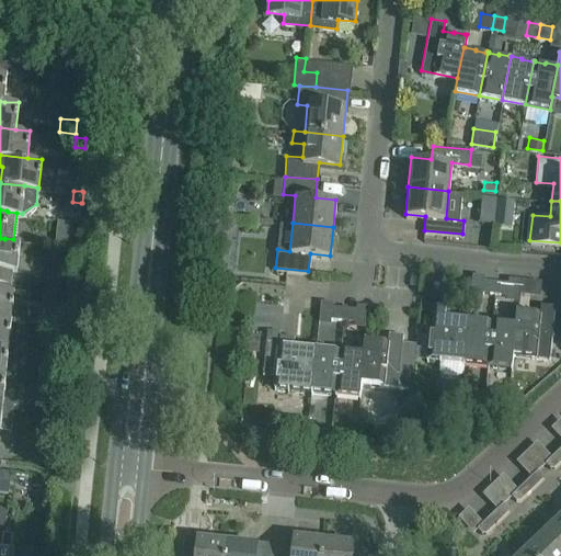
[(0,238),(0,279),(10,281),(12,268),(16,268),(19,240),(13,239),(4,238),(4,239),(0,238)]
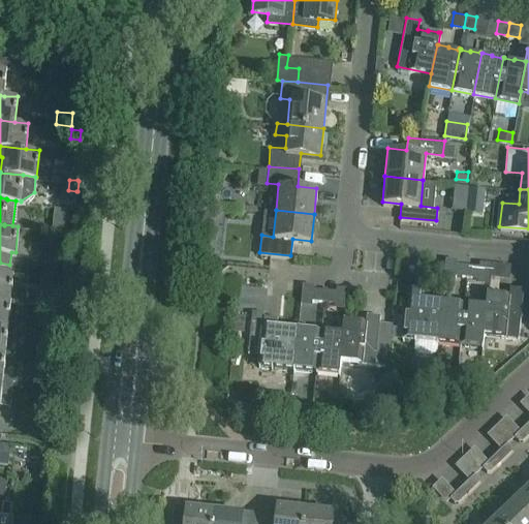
[(466,275),(468,263),(456,260),(455,273),(466,275)]
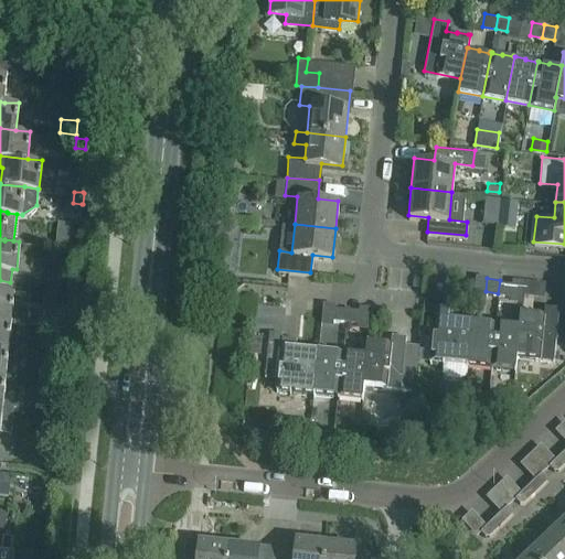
[(500,280),(498,293),(510,294),(511,281),(500,280)]
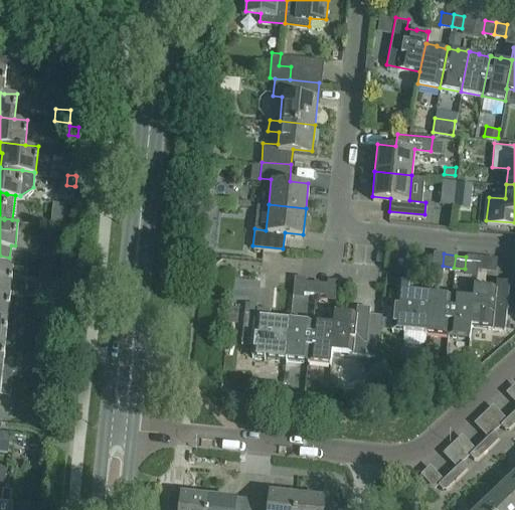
[(0,290),(10,291),(13,266),(0,264),(0,290)]
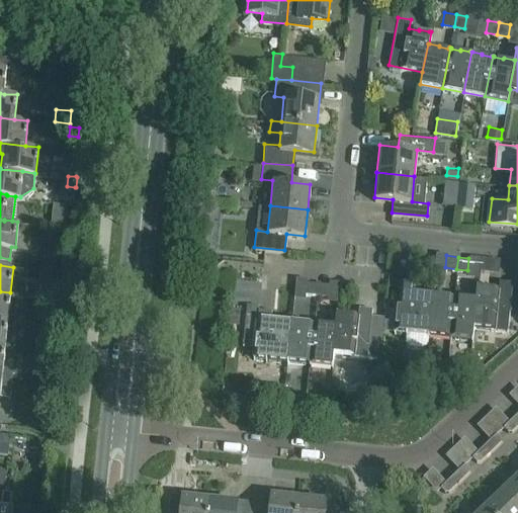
[(37,283),(54,284),(55,271),(38,270),(37,283)]
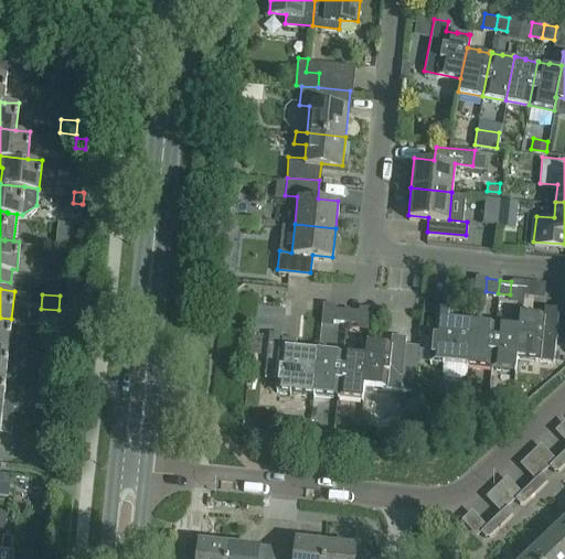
[(515,355),(516,355),(553,359),(558,305),(544,303),(543,313),(532,312),(520,310),(518,323),(519,323),(515,355)]
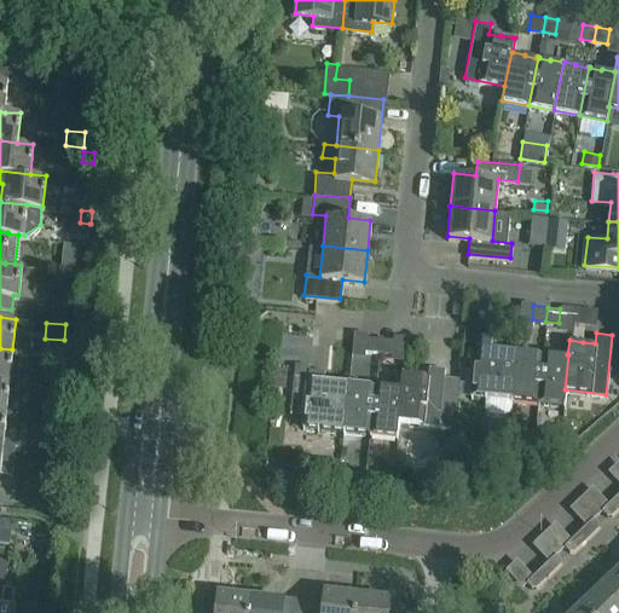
[(379,351),(380,336),(366,335),(364,350),(379,351)]
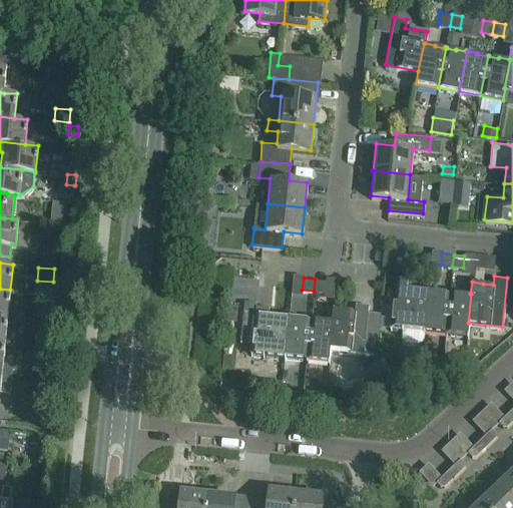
[(423,339),(423,331),(424,331),(428,289),(417,288),(417,289),(407,288),(408,279),(394,278),(389,327),(402,329),(401,337),(405,341),(418,342),(423,339)]
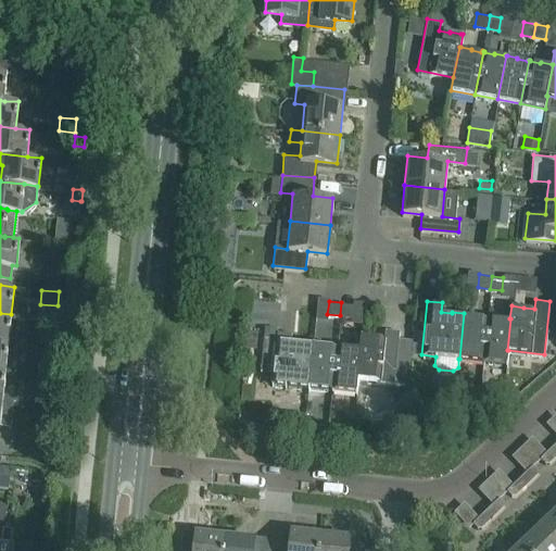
[(341,302),(340,315),(352,316),(353,303),(341,302)]
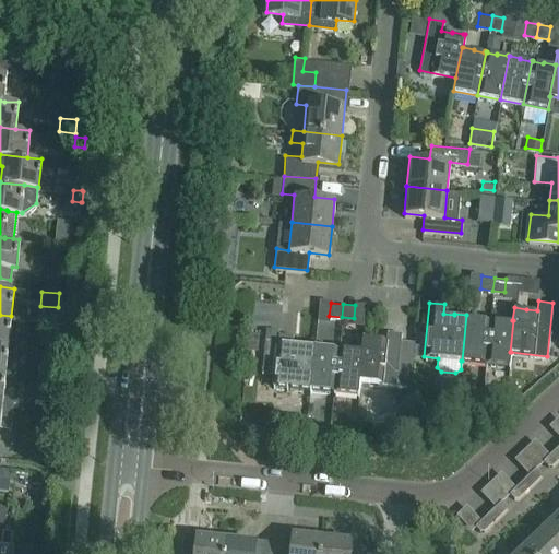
[(0,342),(9,343),(11,316),(0,315),(0,342)]
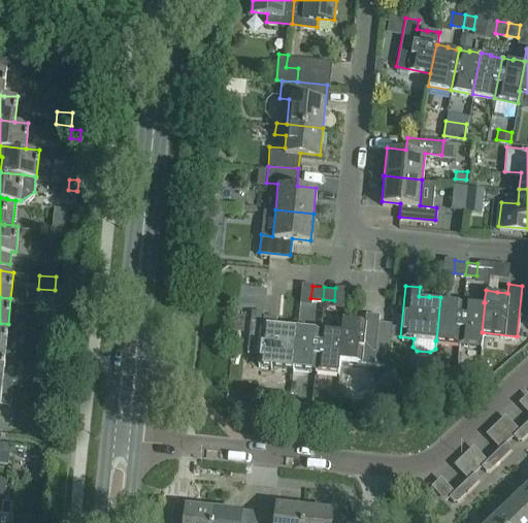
[(436,340),(459,342),(463,300),(451,299),(440,297),(436,340)]
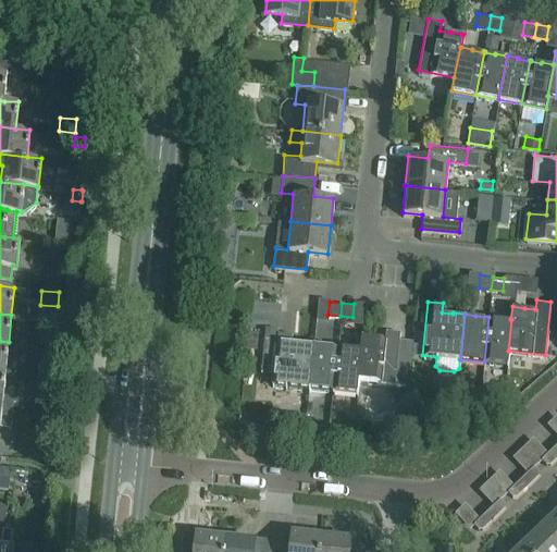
[(489,317),(484,362),(508,364),(509,351),(508,351),(511,319),(510,319),(499,318),(489,317)]
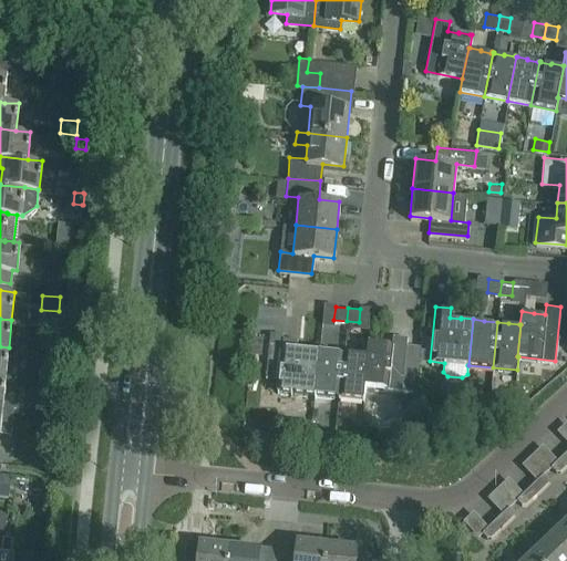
[(315,394),(319,349),(318,349),(307,347),(307,349),(296,347),(297,336),(282,335),(282,331),(269,330),(265,375),(266,375),(266,374),(278,375),(277,391),(315,394)]
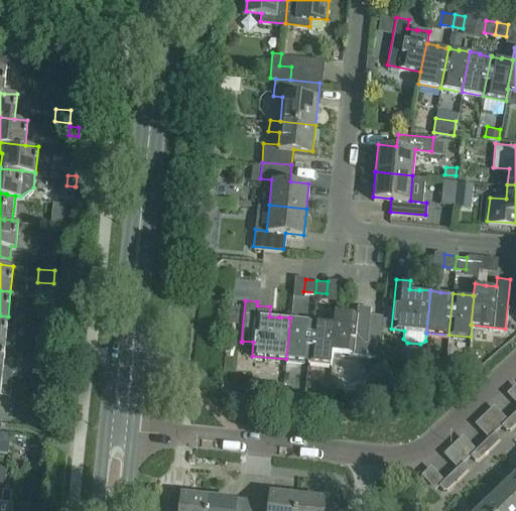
[(382,314),(370,313),(370,305),(357,304),(356,313),(346,312),(335,311),(334,323),(332,351),(378,356),(382,314)]
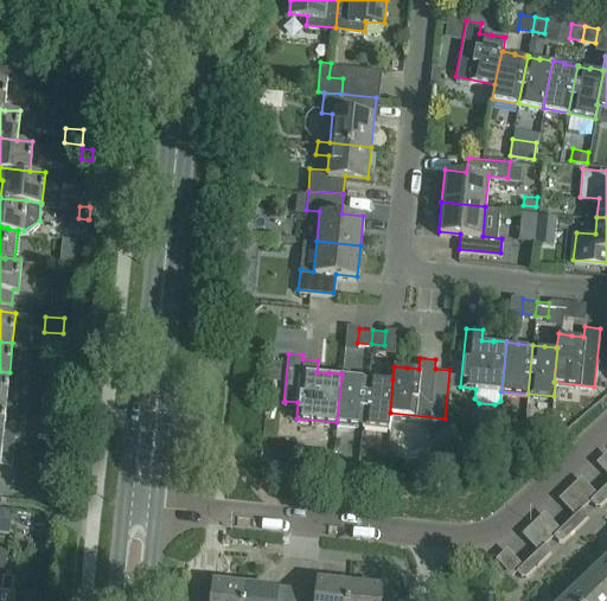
[(363,424),(368,376),(366,376),(366,377),(355,376),(343,375),(343,373),(342,373),(337,422),(363,424)]
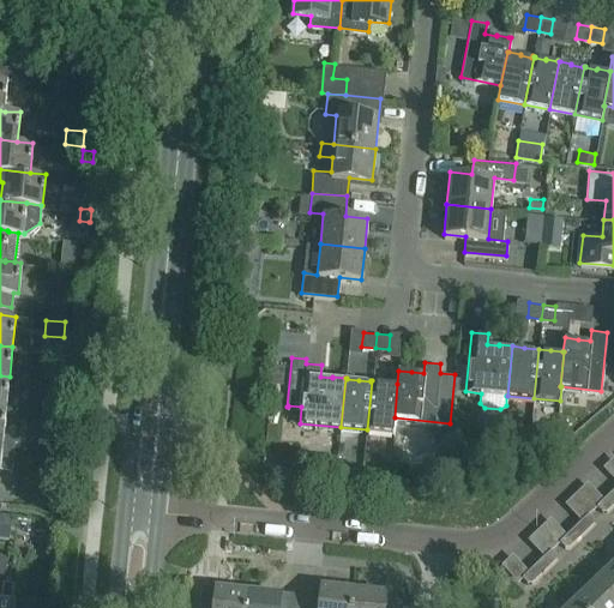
[(372,380),(367,429),(393,432),(395,417),(397,384),(384,383),(384,384),(372,383),(373,380),(372,380)]
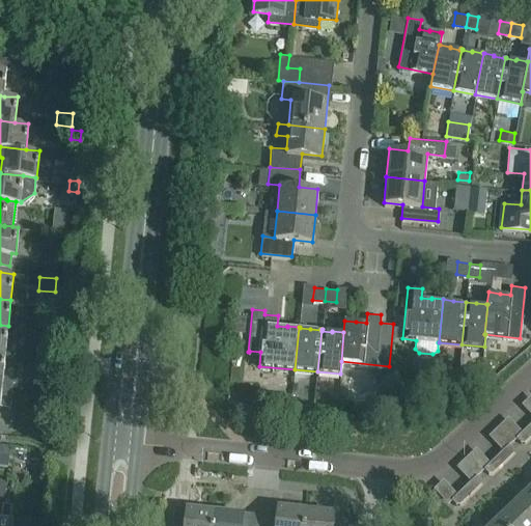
[(0,404),(11,406),(14,380),(3,378),(0,378),(0,404)]
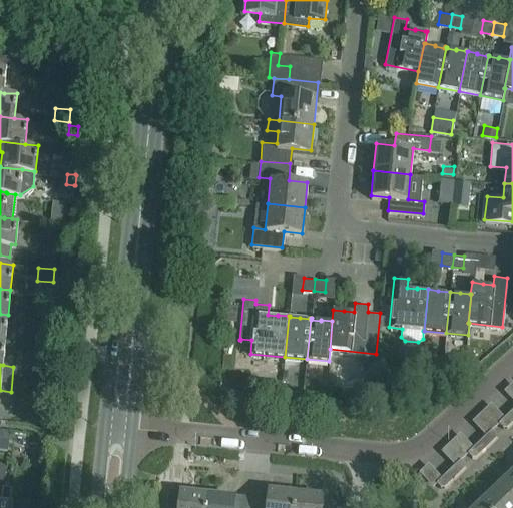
[(34,418),(46,420),(47,410),(35,408),(34,418)]
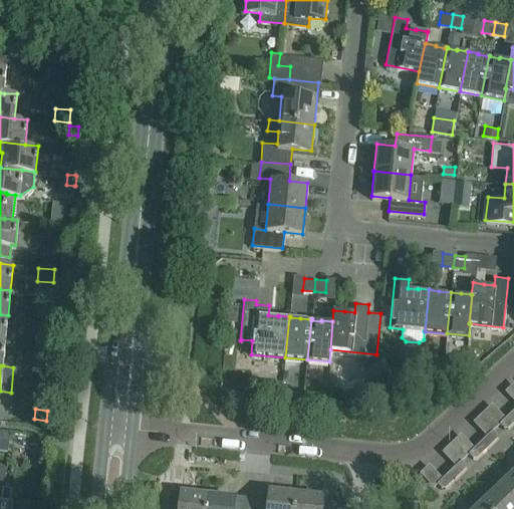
[(513,419),(513,413),(512,411),(499,422),(503,426),(507,426),(513,419)]
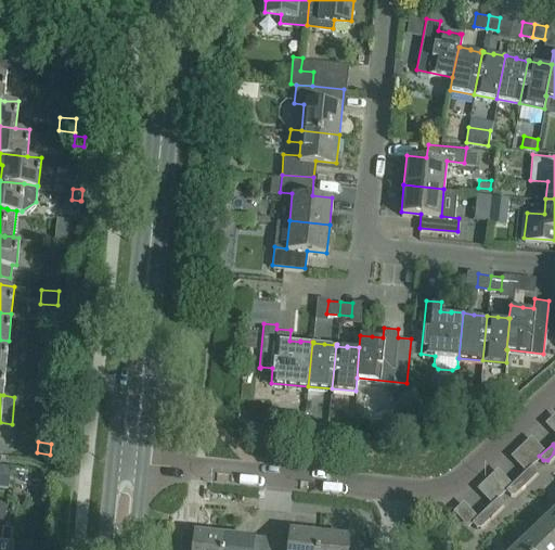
[(11,463),(0,461),(0,483),(8,484),(11,463)]
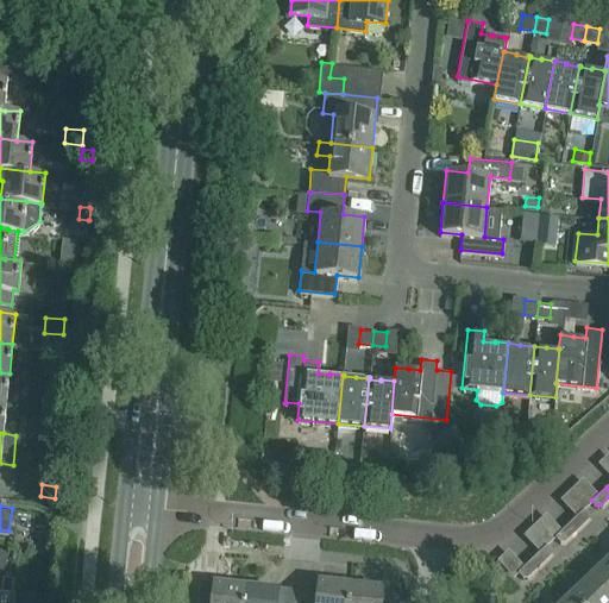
[(526,540),(509,556),(496,541),(487,550),(509,572),(556,529),(534,506),(512,526),(526,540)]
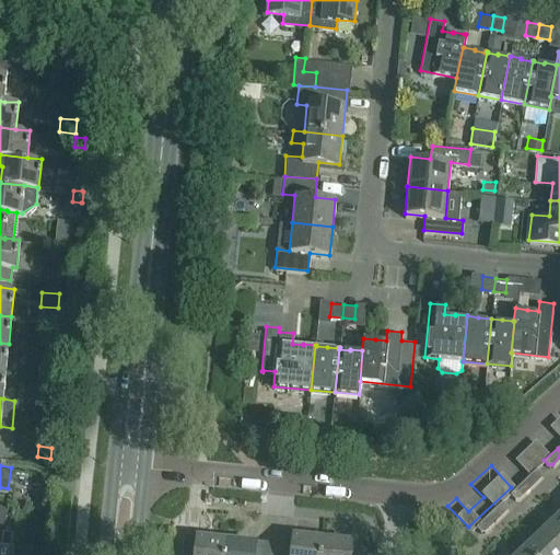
[(523,480),(529,486),(540,476),(540,472),(536,467),(523,480)]
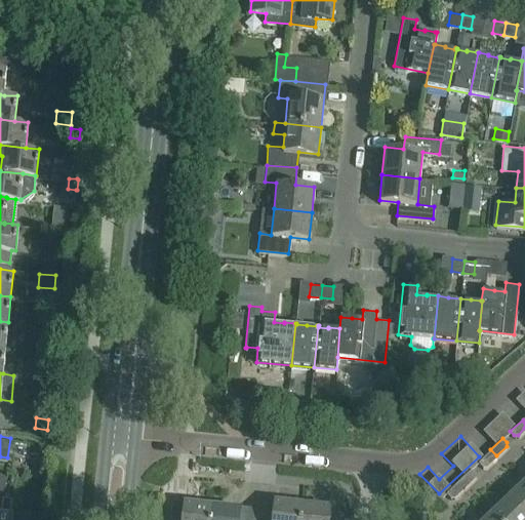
[(496,455),(490,449),(478,462),(482,466),(487,465),(496,455)]
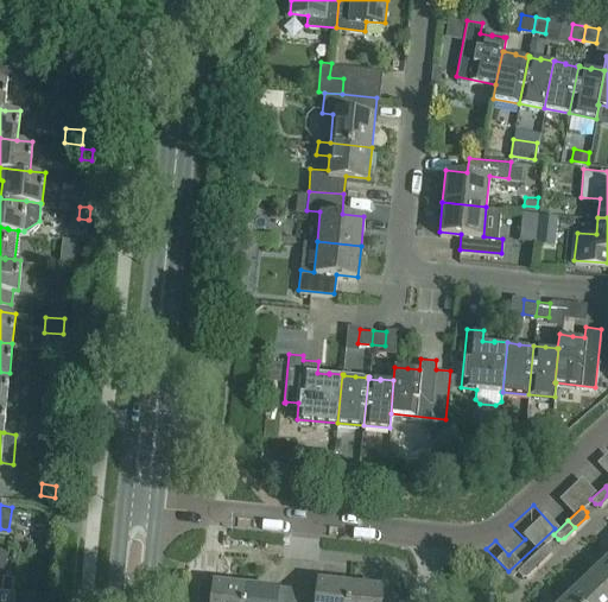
[(545,542),(531,556),(538,563),(550,551),(550,547),(545,542)]
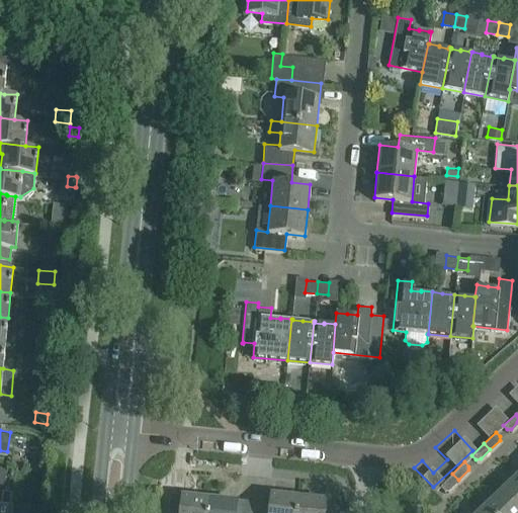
[(458,480),(452,474),(440,486),(444,490),(448,489),(458,480)]
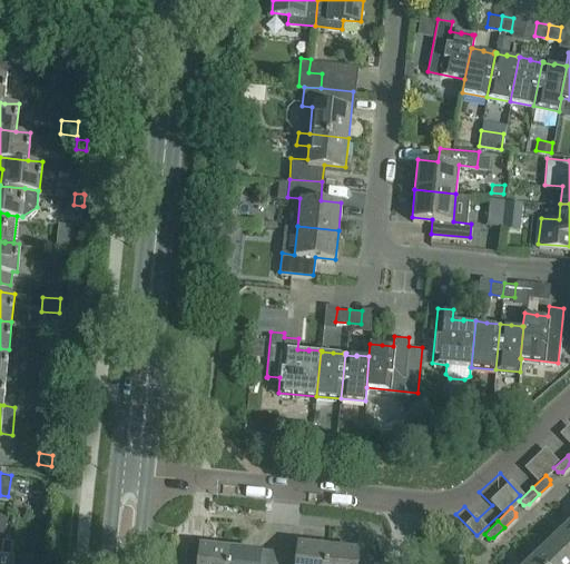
[(569,562),(569,526),(567,524),(550,540),(569,562)]
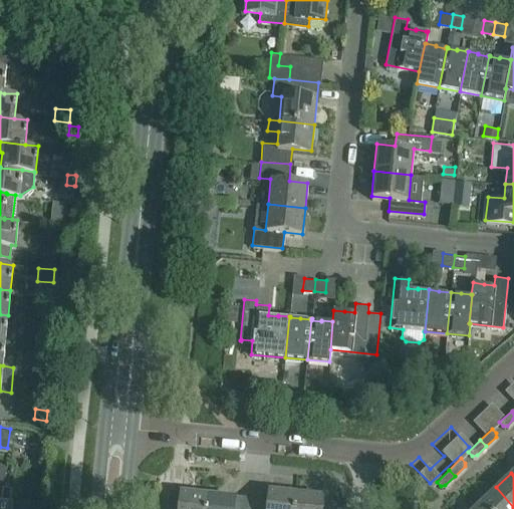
[(485,508),(513,508),(513,507),(496,487),(480,503),(485,508)]
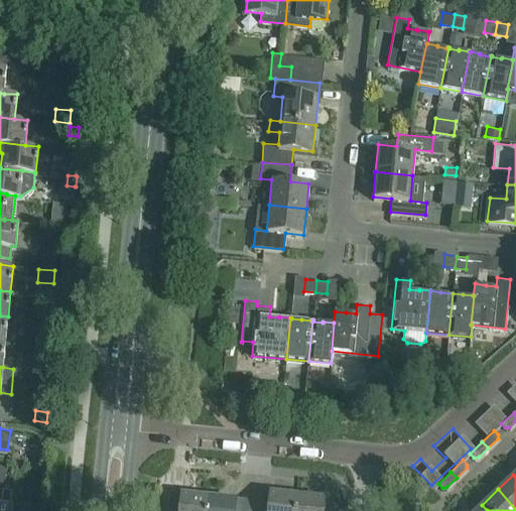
[(207,510),(209,496),(168,492),(166,510),(207,510)]
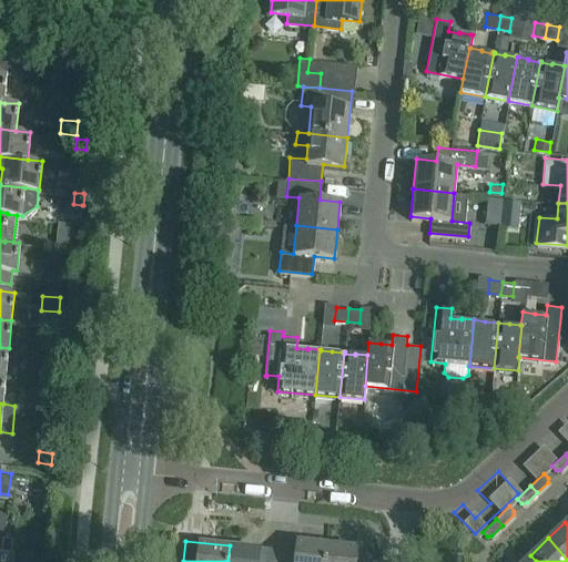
[(325,561),(327,544),(298,541),(297,552),(275,550),(273,561),(325,561)]
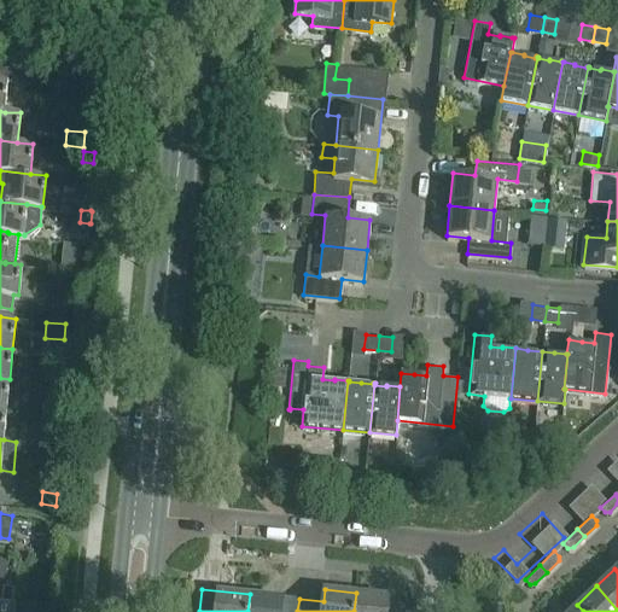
[(385,611),(388,595),(356,593),(354,611),(385,611)]
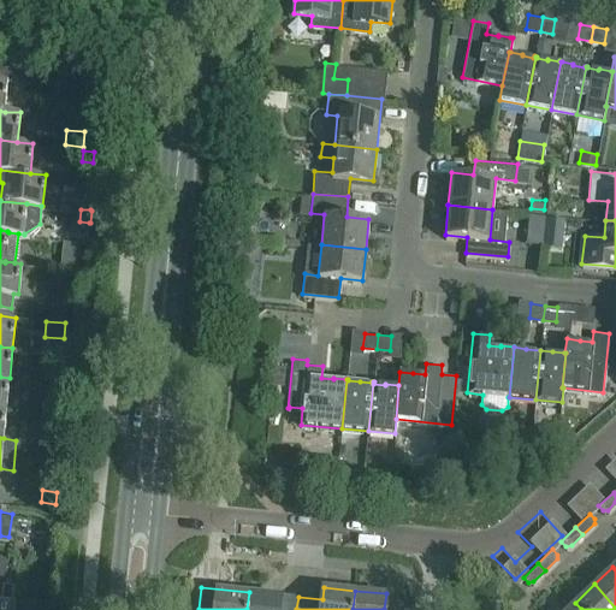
[(296,609),(298,597),(249,592),(247,609),(296,609)]
